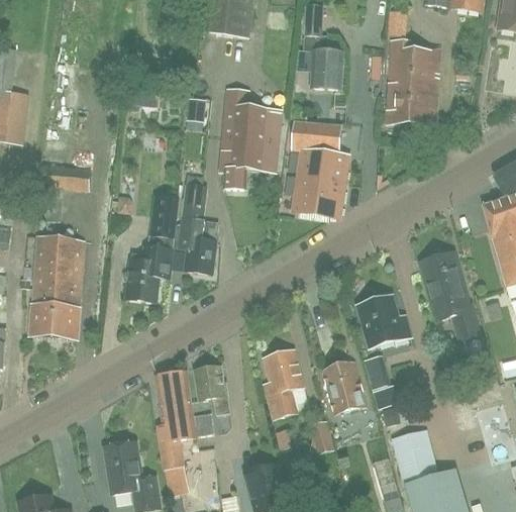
[(204,0),(201,30),(248,36),(252,0),(204,0)]
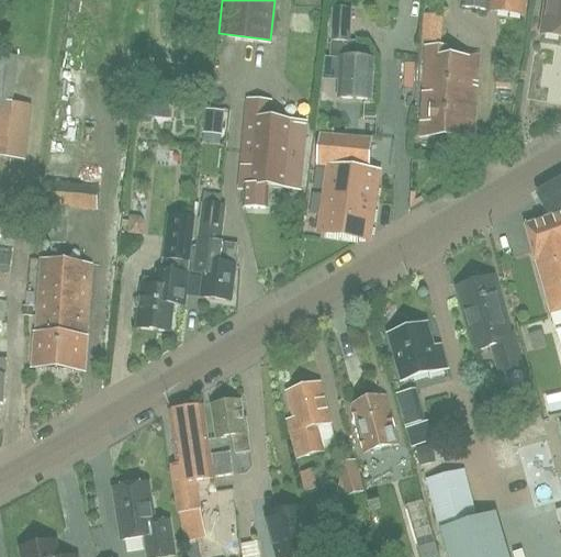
[(487,0),(487,6),(522,11),(523,0),(487,0)]
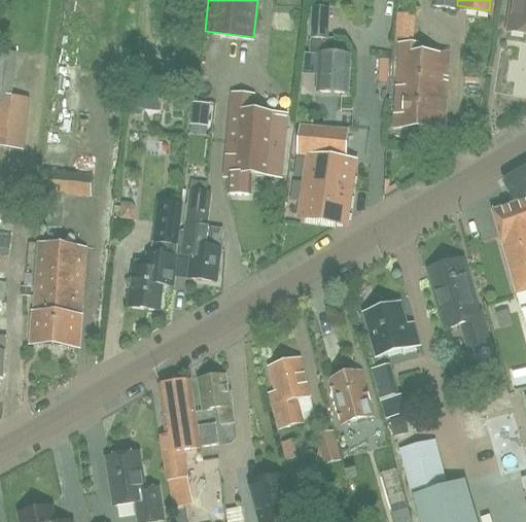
[(510,0),(506,28),(525,30),(525,0),(510,0)]
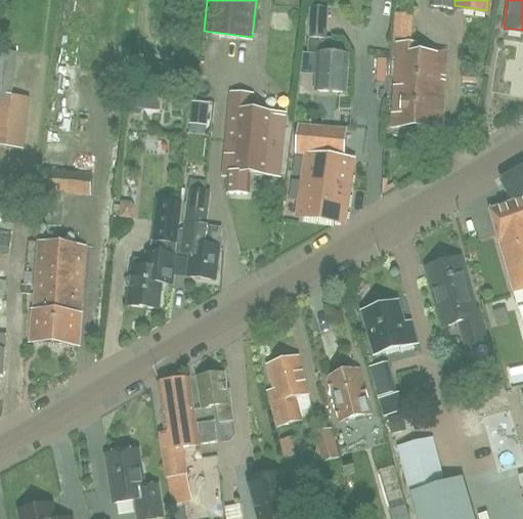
[(331,34),(321,34),(322,25),(325,25),(327,4),(309,3),(306,49),(315,50),(313,87),(344,88),(345,67),(349,65),(349,58),(346,56),(346,50),(330,49),(331,34)]
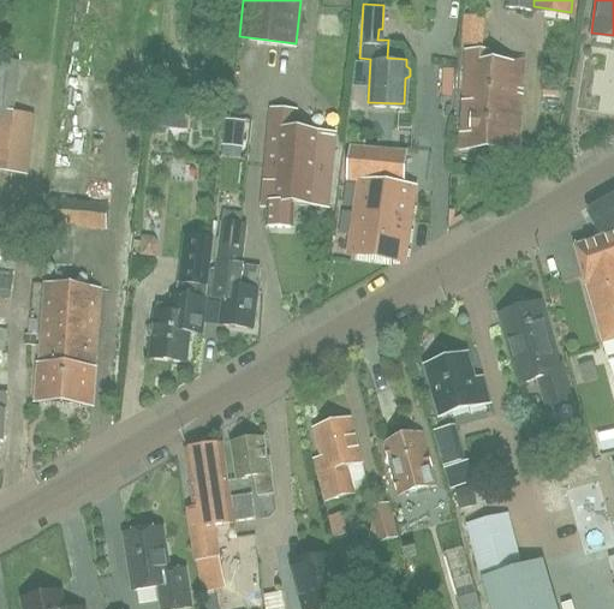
[(517,147),(522,57),(506,57),(506,58),(484,57),(486,45),(464,43),(459,144),(517,147)]
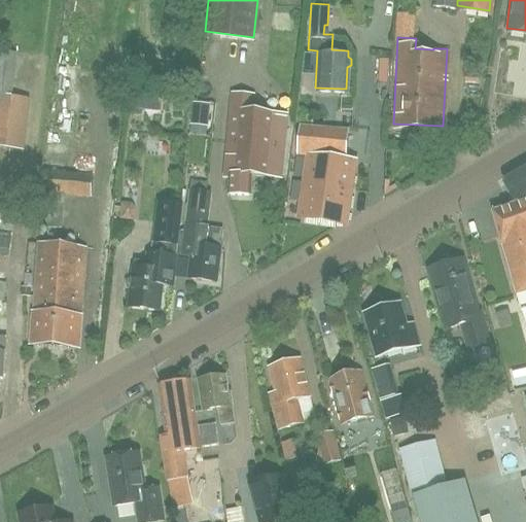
[(0,143),(23,146),(29,95),(11,93),(16,49),(0,46),(0,143)]
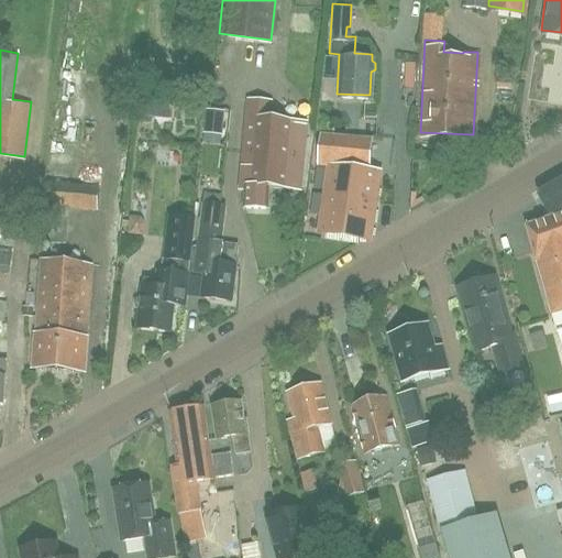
[(300,185),(305,134),(306,120),(268,117),(270,96),(246,94),(238,185),(242,186),(241,203),(265,205),(267,183),(300,185)]
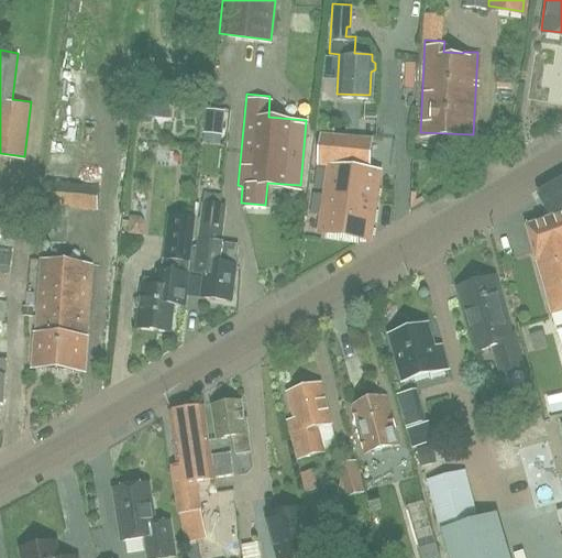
[(220,130),(223,106),(205,104),(201,127),(220,130)]
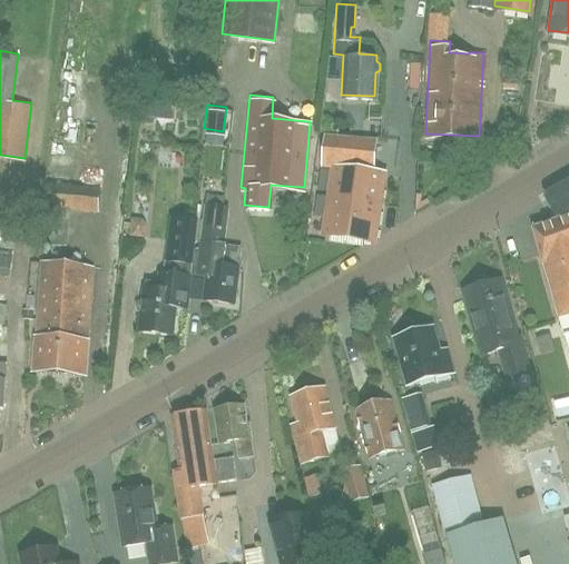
[(332,164),(322,230),(372,238),(382,169),(371,168),(375,138),(324,131),(320,161),(332,164)]
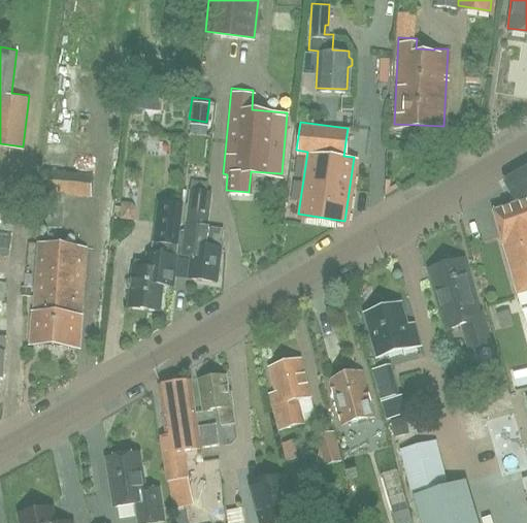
[(526,162),(501,177),(514,199),(526,192),(526,162)]
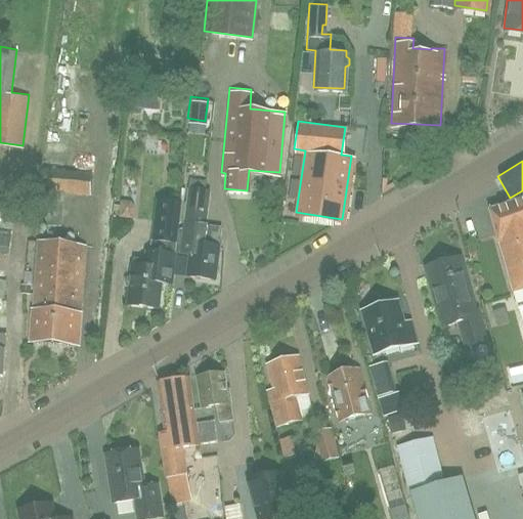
[(41,189),(45,189),(63,190),(89,192),(92,170),(43,165),(41,189)]
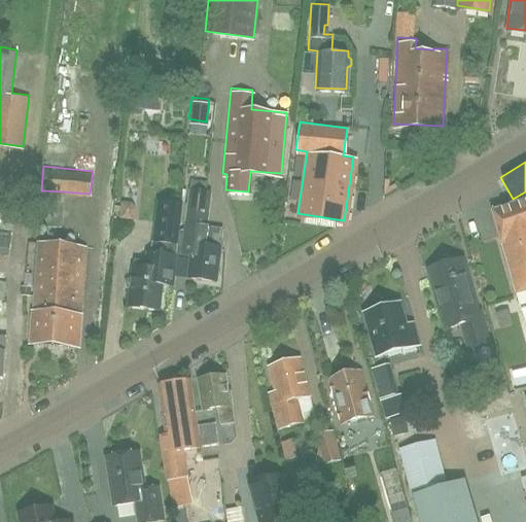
[(183,227),(179,227),(178,227),(175,252),(180,252),(189,253),(186,275),(215,278),(219,244),(202,242),(209,188),(205,188),(206,179),(189,177),(183,221),(184,221),(183,227)]
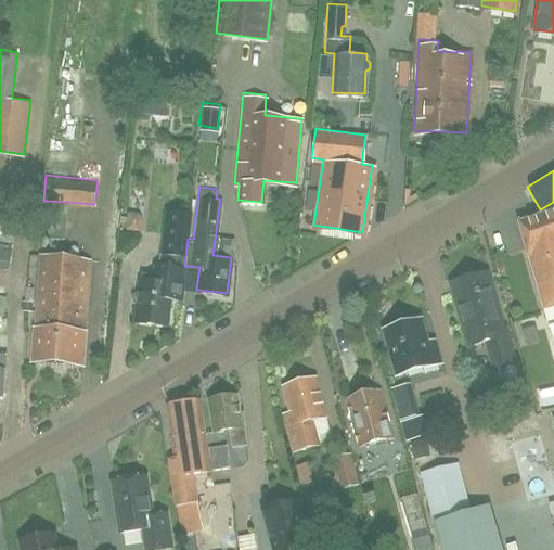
[(188,239),(189,239),(192,210),(192,209),(184,208),(165,206),(159,252),(158,263),(184,266),(188,239)]
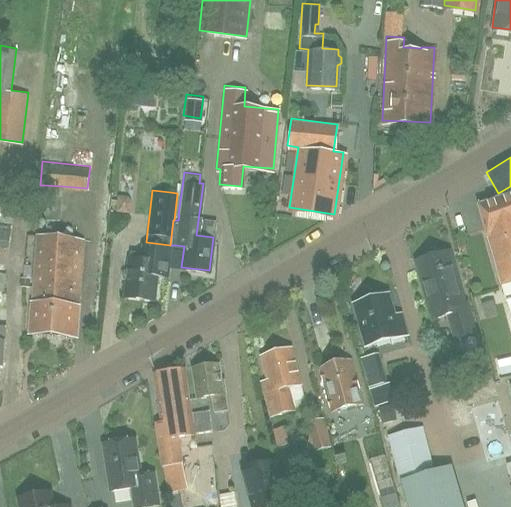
[(510,190),(478,202),(487,233),(488,233),(501,280),(510,276),(510,292),(505,294),(510,311),(510,190)]
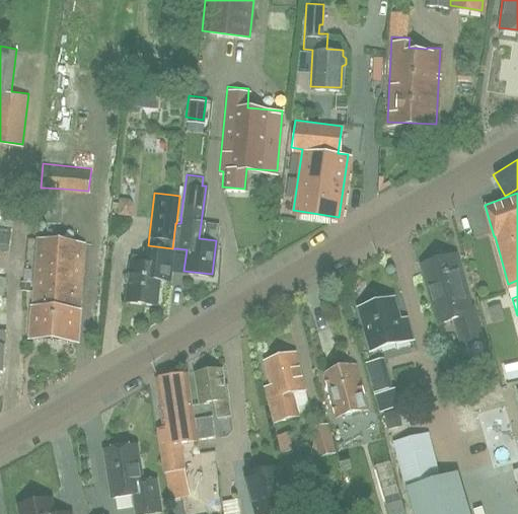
[(62,205),(44,204),(43,220),(61,221),(62,205)]
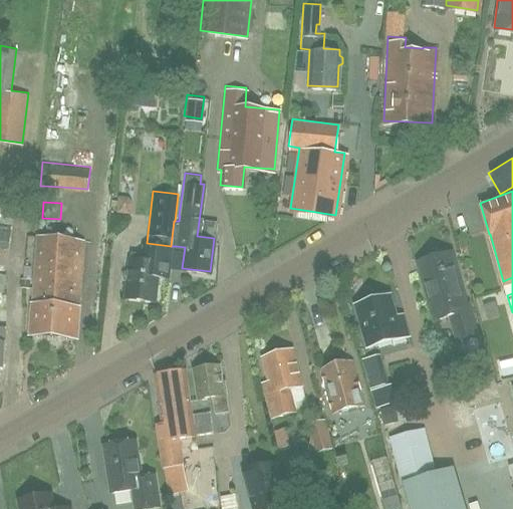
[(0,245),(8,246),(10,227),(0,225),(0,245)]
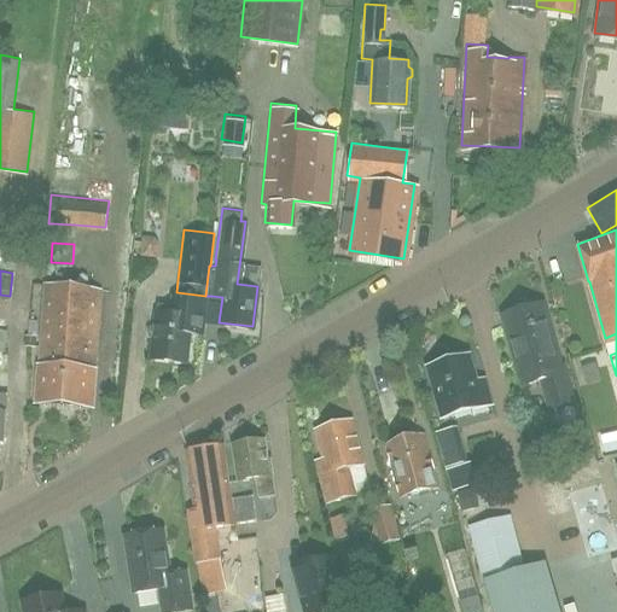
[(33,398),(62,401),(71,284),(44,281),(36,361),(33,398)]
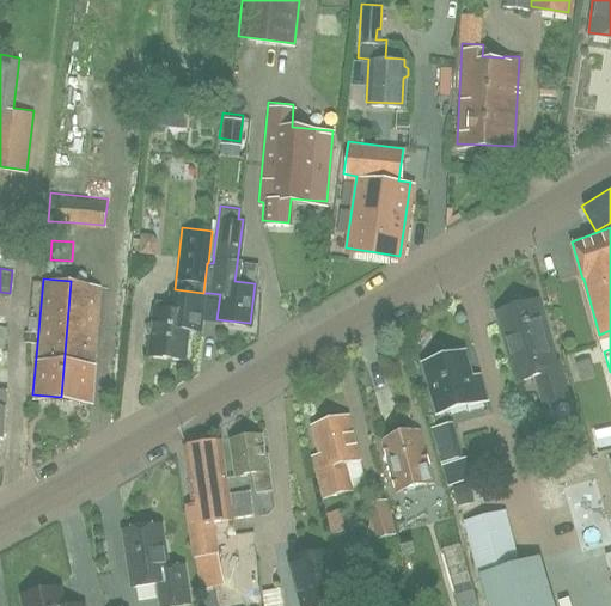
[(71,281),(61,397),(91,399),(93,361),(92,361),(98,283),(71,281)]
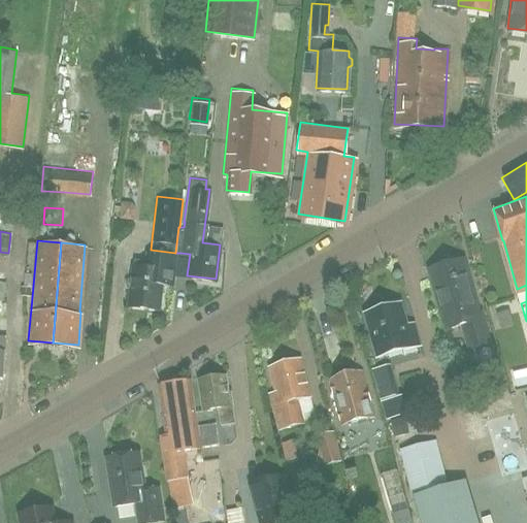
[(172,273),(174,261),(149,258),(133,256),(132,263),(131,263),(126,303),(158,307),(161,281),(171,283),(172,273)]
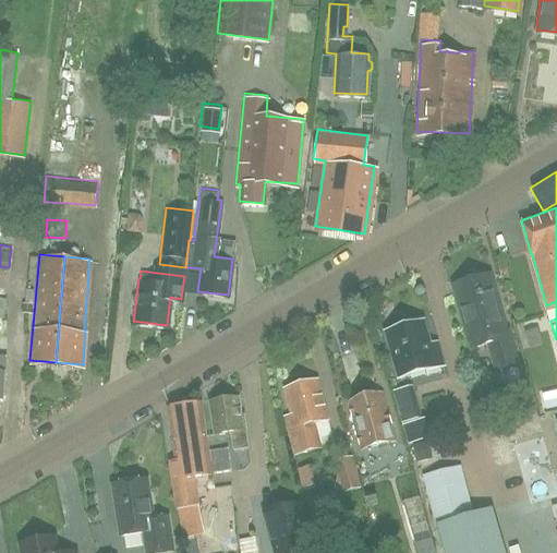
[(505,325),(488,271),(453,281),(471,344),(488,339),(495,364),(516,359),(507,325),(505,325)]
